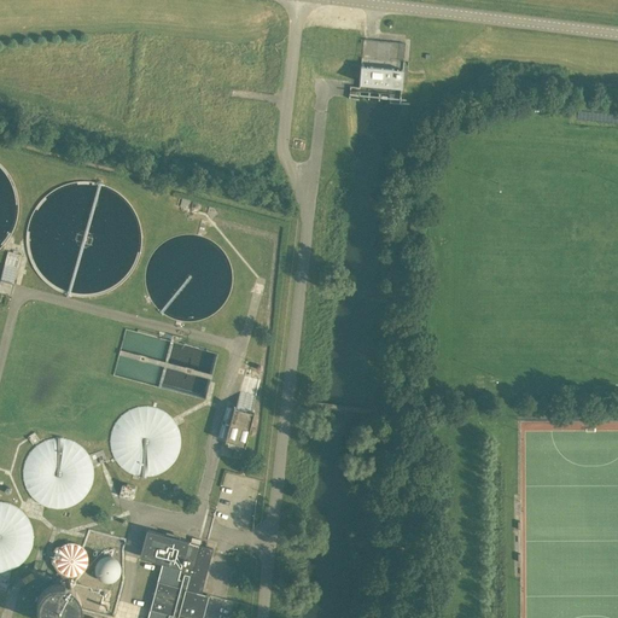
[(402,70),(361,65),(359,82),(401,86),(402,70)]
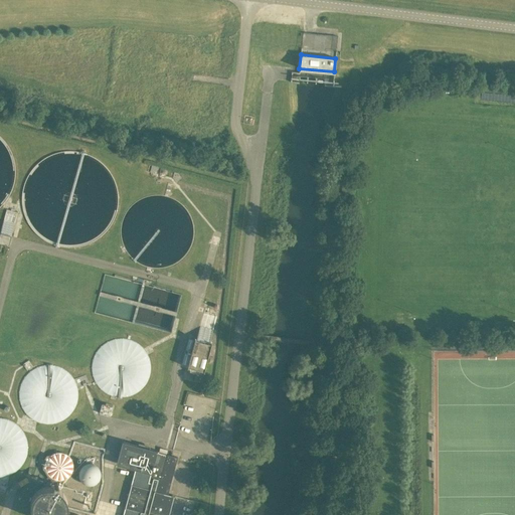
[(91,387),(141,399),(154,348),(103,335),(91,387)]
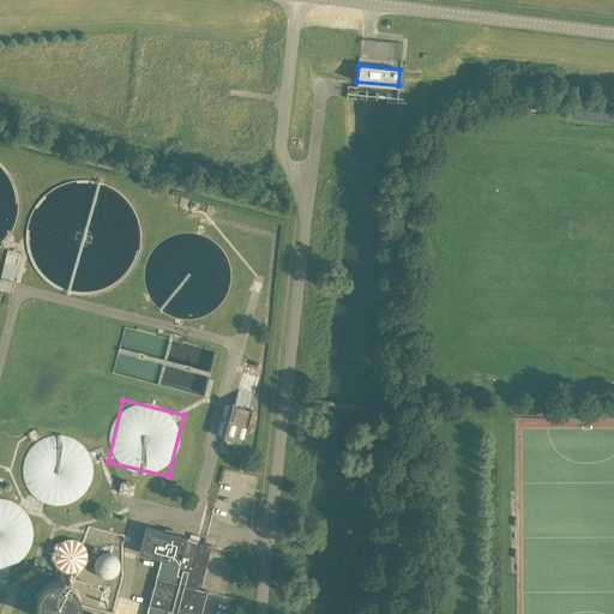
[(248,443),(260,408),(236,399),(224,435),(248,443)]
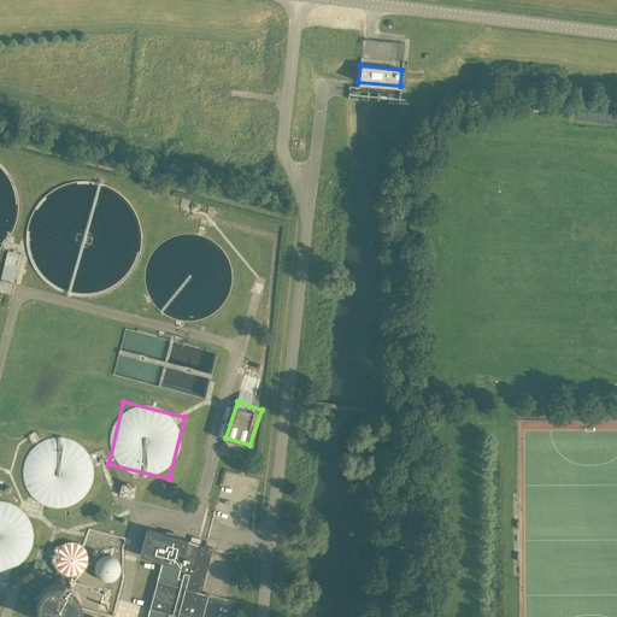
[(97,451),(37,433),(21,493),(80,510),(97,451)]
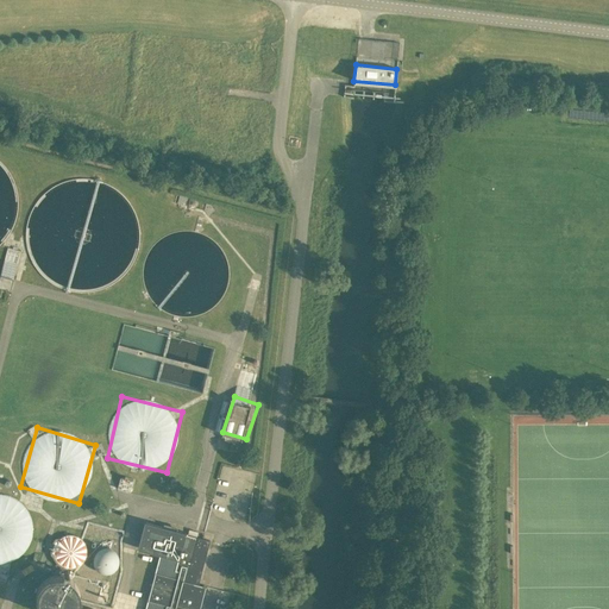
[(0,562),(12,560),(32,542),(30,516),(11,494),(0,494),(0,562)]
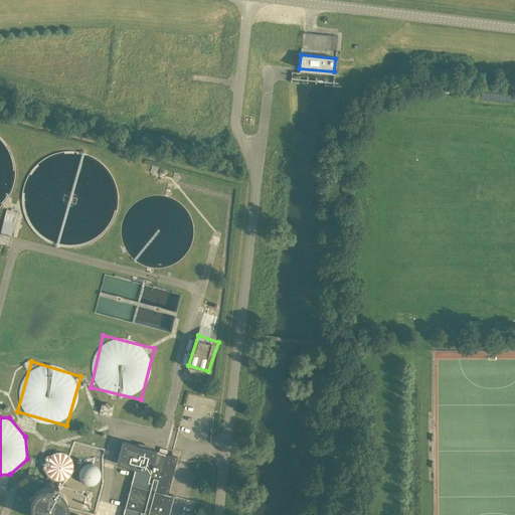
[(157,485),(159,485),(167,455),(157,452),(157,451),(122,441),(116,464),(135,469),(122,514),(168,514),(173,495),(156,491),(157,485)]
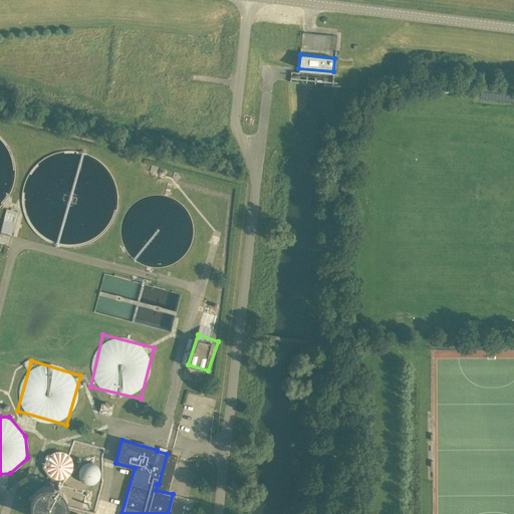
[(69,448),(46,457),(55,480),(78,471),(69,448)]
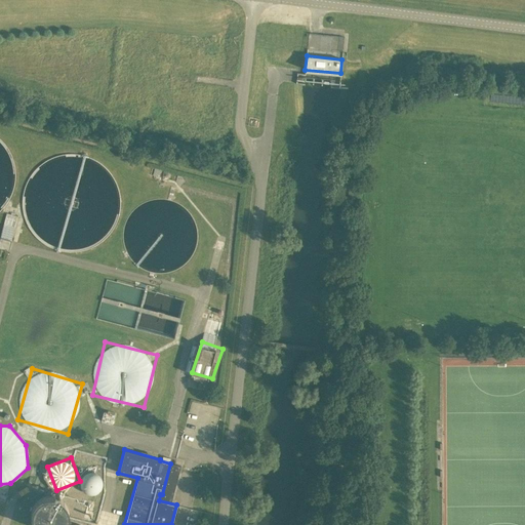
[(102,486),(103,484),(102,481),(102,479),(99,477),(98,475),(96,474),(94,473),(91,473),(89,473),(87,474),(85,475),(83,477),(82,479),(81,481),(81,484),(81,486),(82,488),(84,490),(86,492),(88,493),(90,493),(92,493),(95,493),(97,492),(99,490),(101,488),(102,486)]
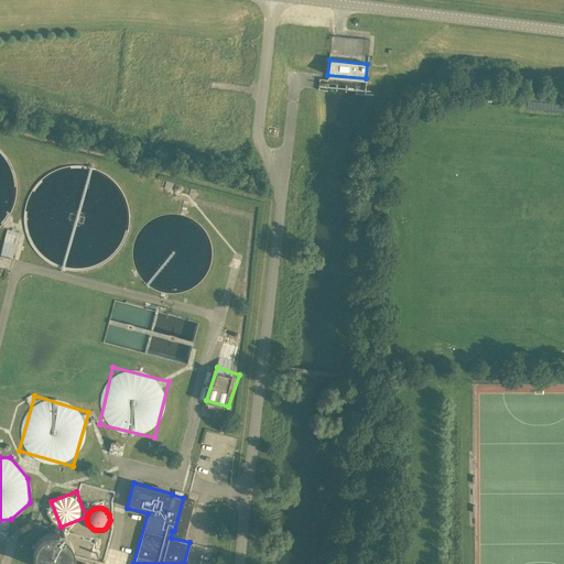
[(74,556),(75,552),(74,549),(73,544),(71,541),(68,538),(65,535),(62,533),(58,532),(54,532),(51,532),(46,533),(43,534),(40,538),(38,540),(35,543),(33,548),(33,551),(33,555),(34,559),(35,563),(71,563),(72,563),(73,560),(74,556)]
